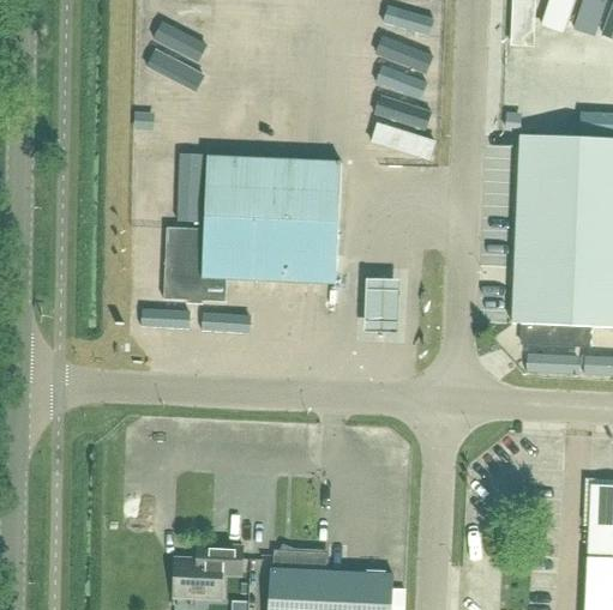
[(530,41),(530,0),(509,0),(509,41),(530,41)]
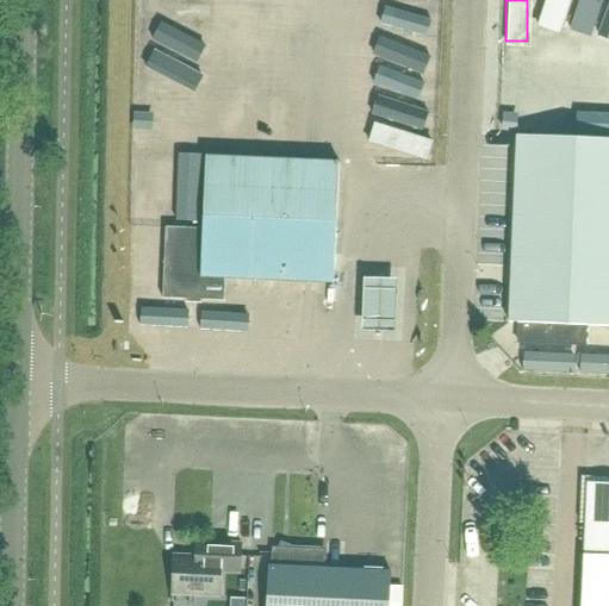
[(548,39),(569,39),(569,12),(554,12),(554,0),(534,0),(534,10),(548,10),(548,39)]
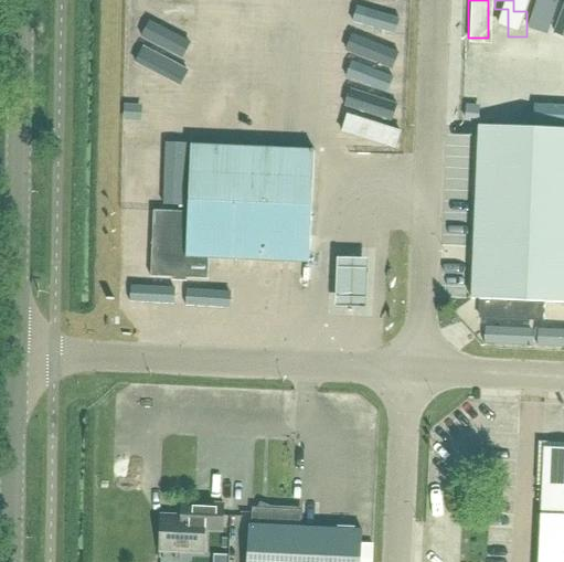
[(405,93),(405,55),(355,55),(357,93),(405,93)]
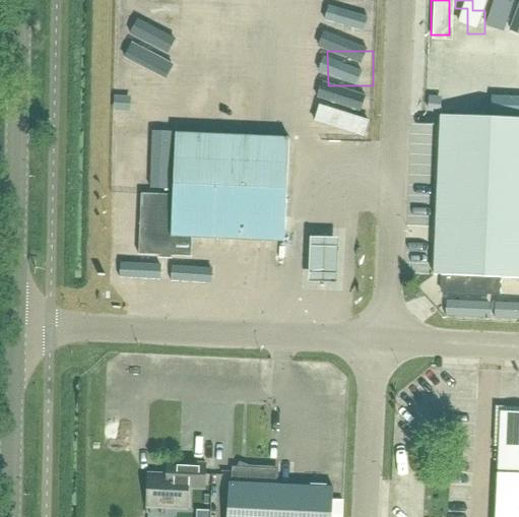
[(441,273),(441,289),(498,292),(498,275),(518,276),(518,117),(439,114),(433,273),(441,273)]
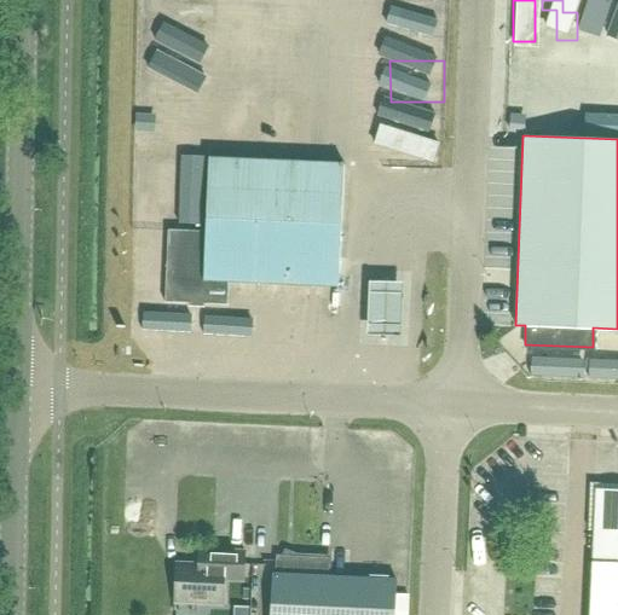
[(344,162),(208,156),(204,230),(167,228),(165,301),(227,303),(227,280),(338,285),(344,162)]
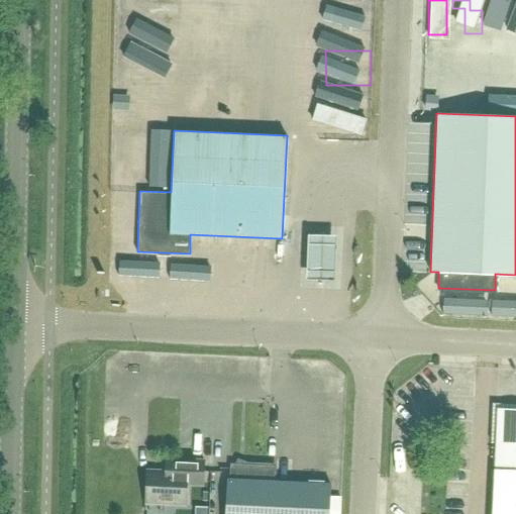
[(340,237),(308,236),(307,284),(337,285),(340,237)]
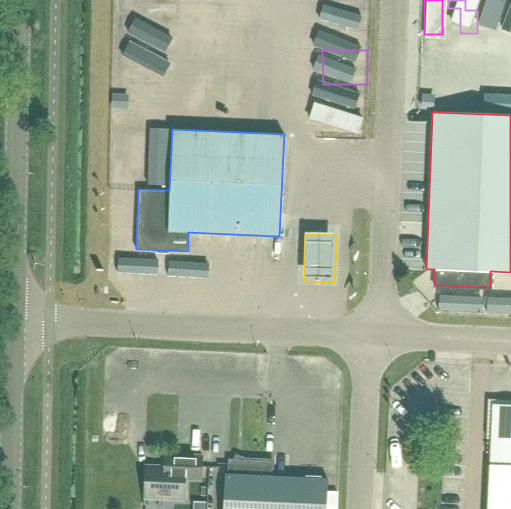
[(510,508),(510,408),(492,407),(491,432),(487,432),(486,437),(490,437),(487,508),(510,508)]
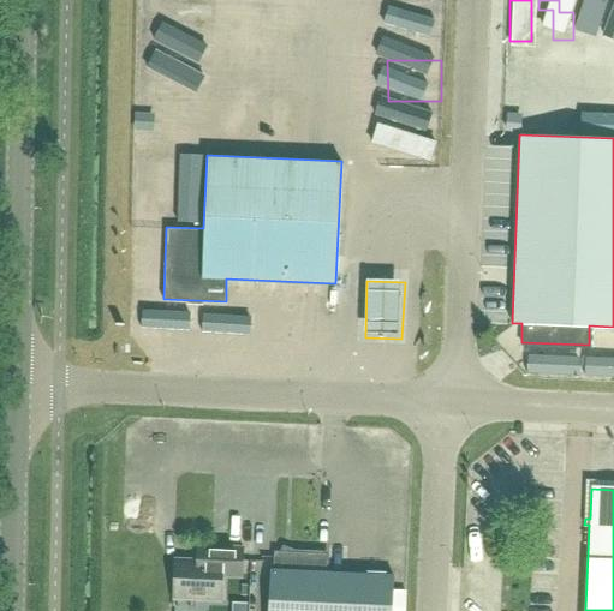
[(243,546),(210,545),(210,559),(174,558),(173,595),(221,598),(221,577),(242,577),(243,546)]
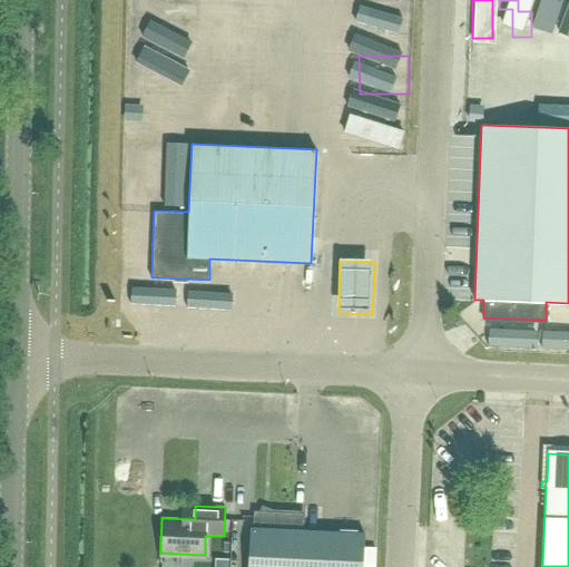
[(302,512),(253,510),(253,515),(231,514),(229,526),(249,527),(247,566),(362,566),(364,533),(301,529),(302,512)]
